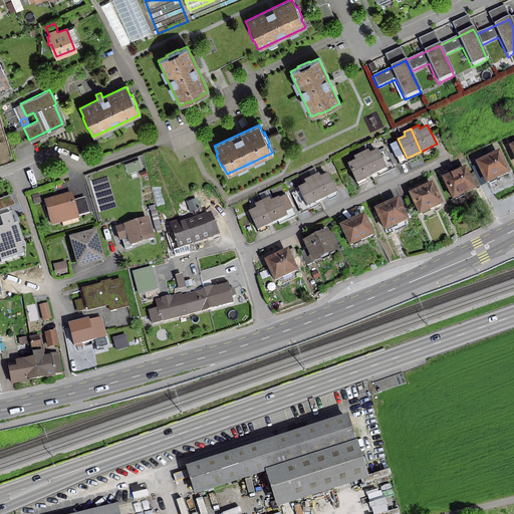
[(369,149),(359,153),(370,176),(387,167),(378,148),(370,152),(369,149)]
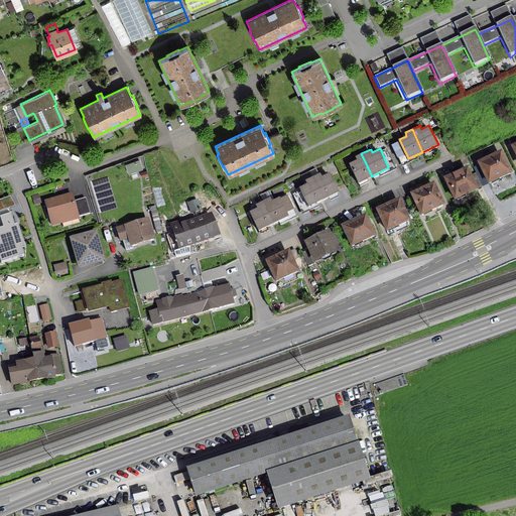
[(357,159),(350,163),(359,182),(372,176),(361,153),(356,156),(357,159)]
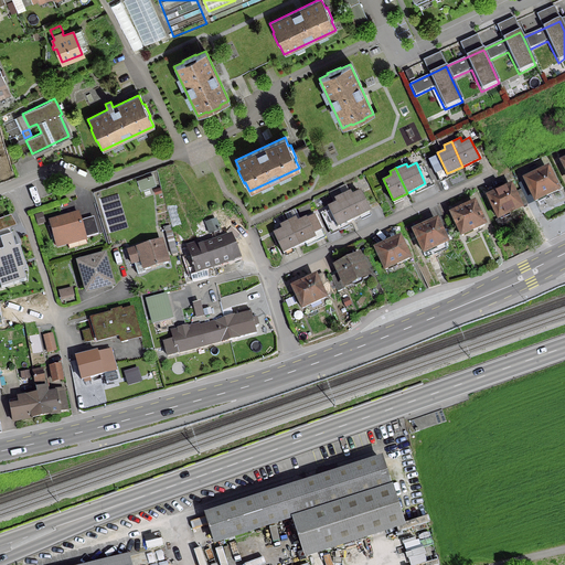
[(546,170),(524,181),(534,202),(557,191),(546,170)]
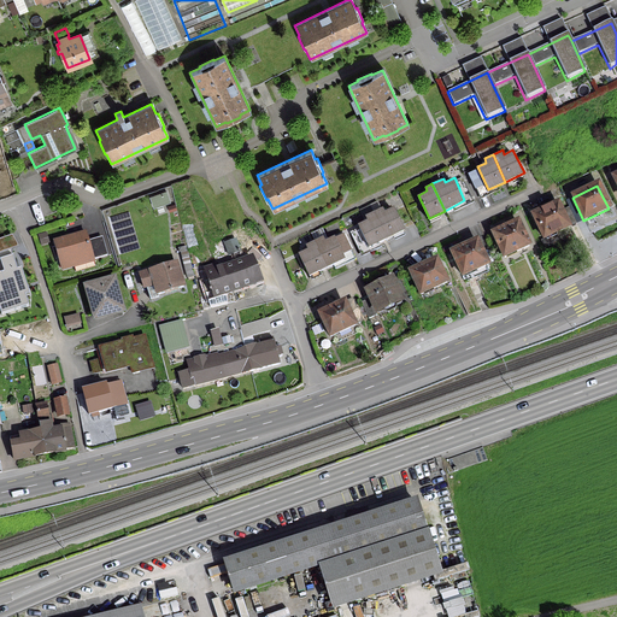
[(171,191),(159,195),(160,201),(164,200),(164,204),(174,200),(184,197),(181,188),(171,191)]
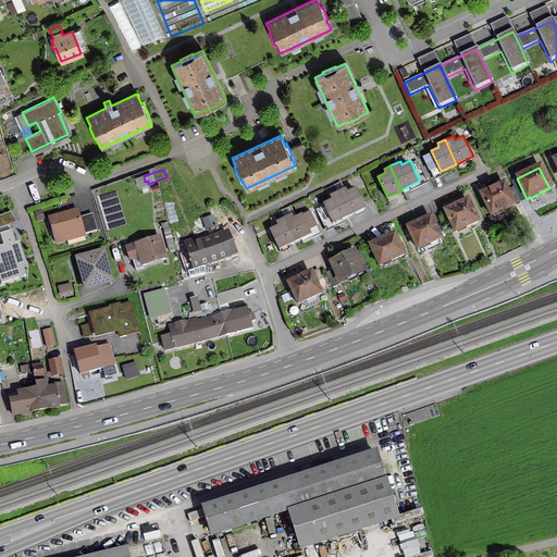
[(503,185),(481,195),(491,217),(505,210),(512,206),(503,185)]
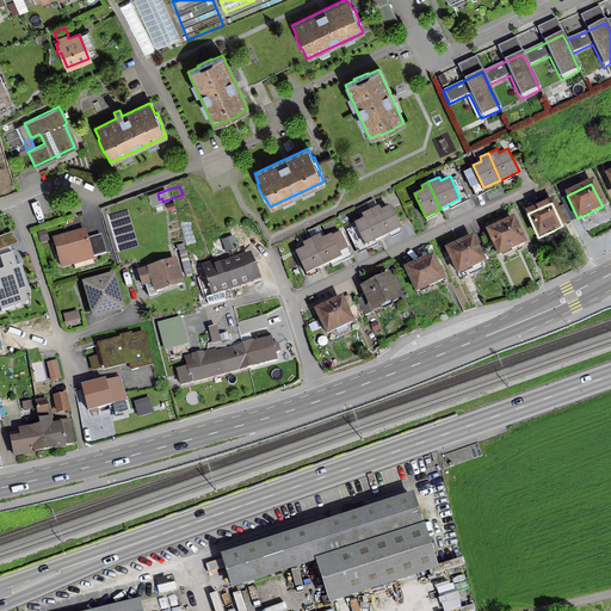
[(380,204),(369,209),(381,236),(400,227),(390,204),(382,208),(380,204)]
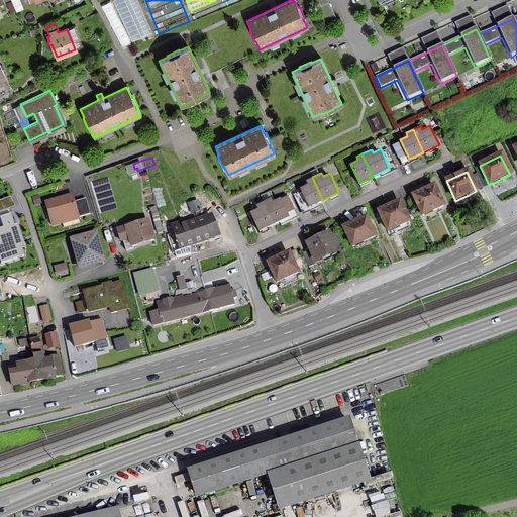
[(308,184),(301,187),(309,206),(322,200),(312,177),(306,180),(308,184)]
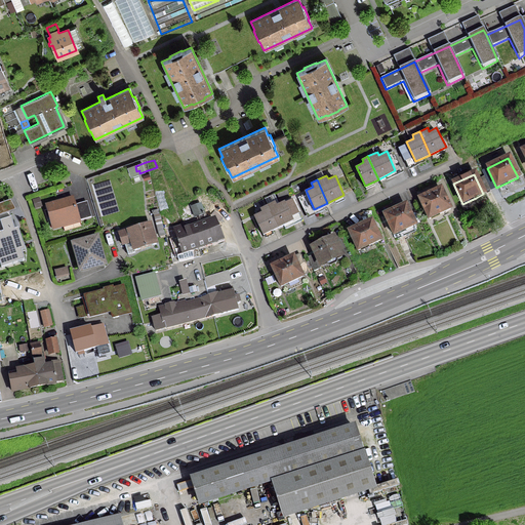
[(440,190),(418,200),(428,219),(440,214),(449,210),(440,190)]
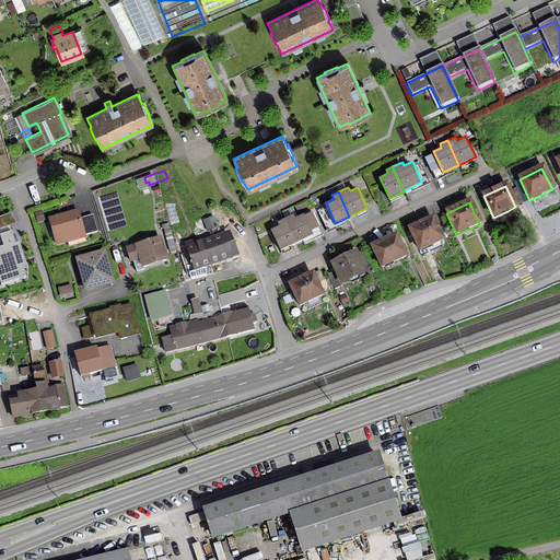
[(294,213),(286,218),(296,243),(314,233),(312,230),(319,226),(313,210),(295,218),(294,213)]
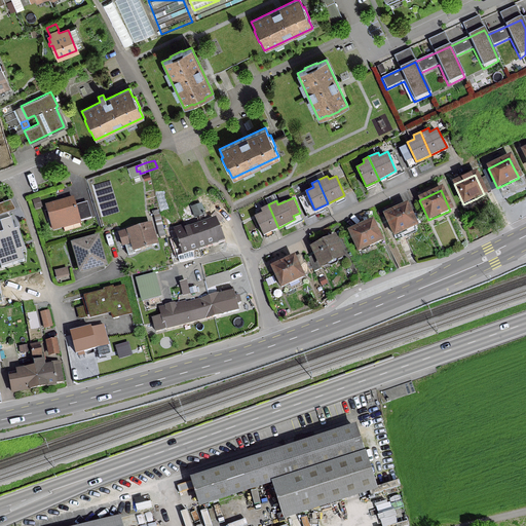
[(0,215),(10,213),(16,209),(10,199),(0,202),(0,215)]
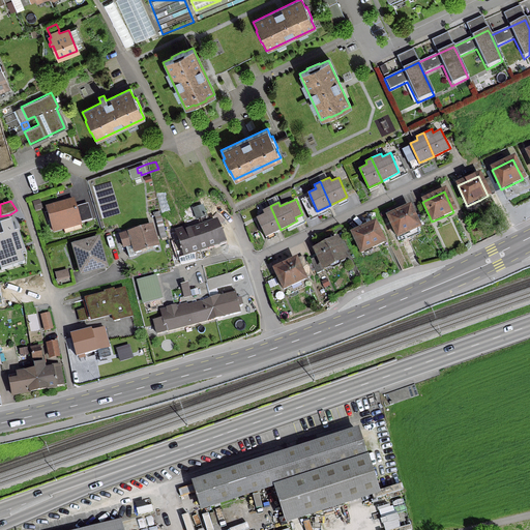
[(74,201),(46,208),(52,231),(62,228),(64,233),(81,228),(79,224),(91,219),(87,206),(76,209),(74,201)]
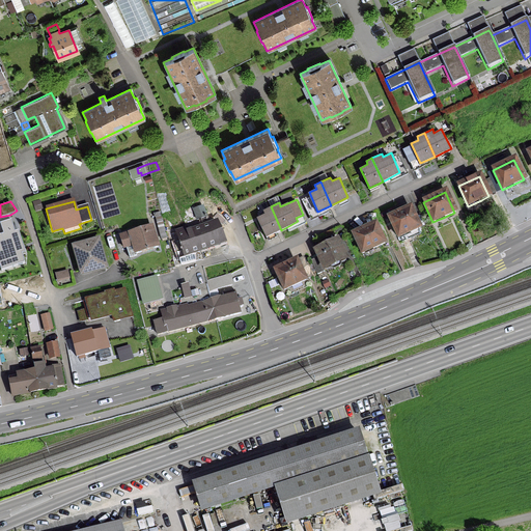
[(266,214),(256,218),(264,238),(281,230),(271,206),(263,210),(266,214)]
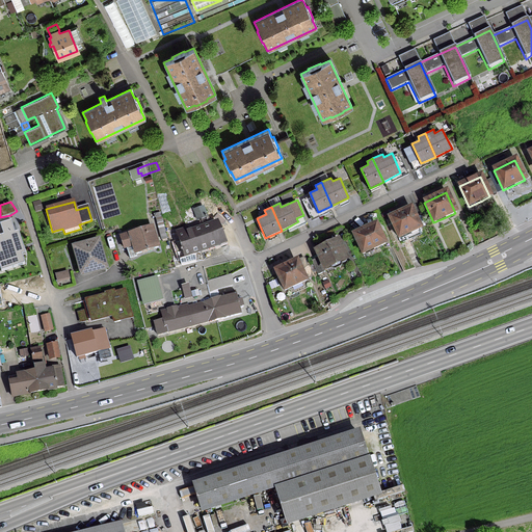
[(391,218),(389,218),(398,239),(409,234),(411,238),(420,235),(418,230),(420,229),(410,208),(390,217),(391,218)]
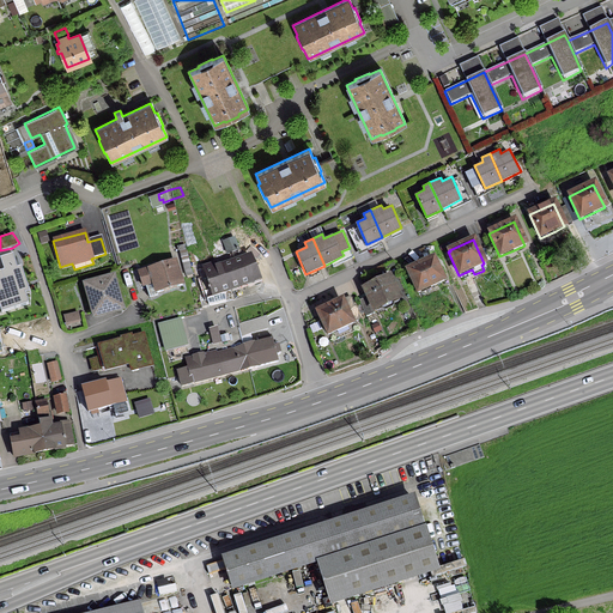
[(12,248),(0,250),(0,302),(2,309),(29,302),(26,293),(30,292),(22,265),(17,266),(12,248)]
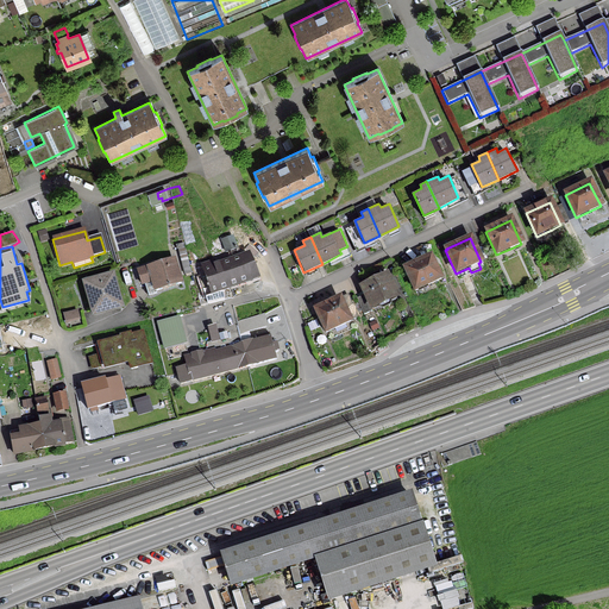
[(198,280),(206,305),(209,303),(224,300),(220,292),(257,280),(248,255),(202,270),(203,277),(198,280)]
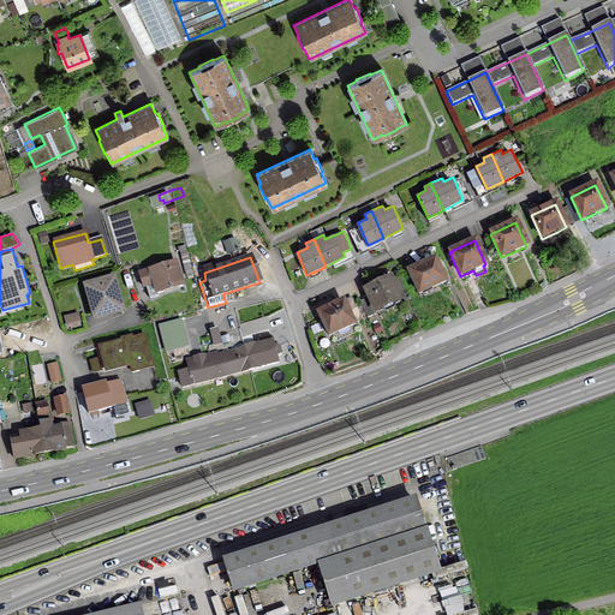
[(434,261),(408,273),(418,294),(445,282),(434,261)]
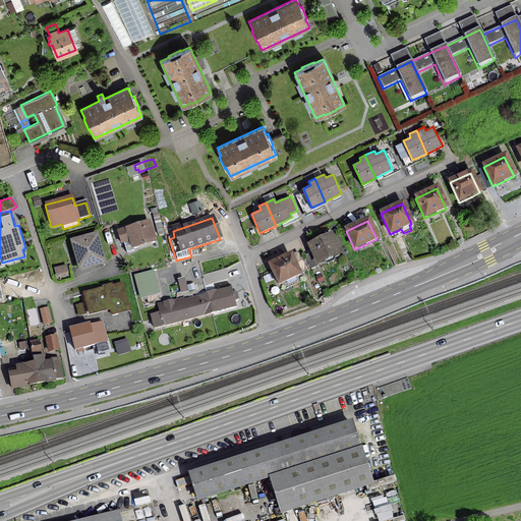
[(148,223),(117,232),(121,243),(130,241),(132,249),(154,242),(148,223)]
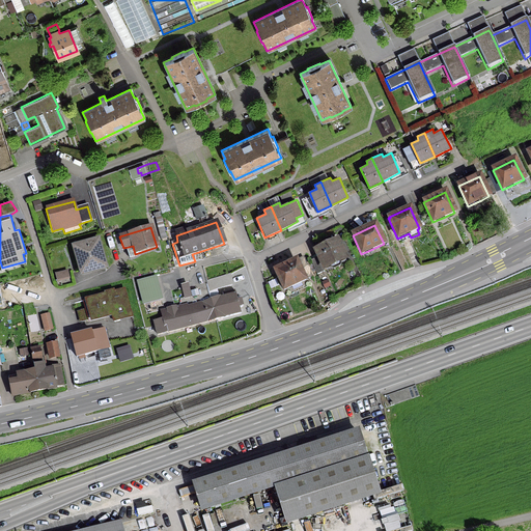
[(340,234),(314,246),(325,268),(351,256),(340,234)]
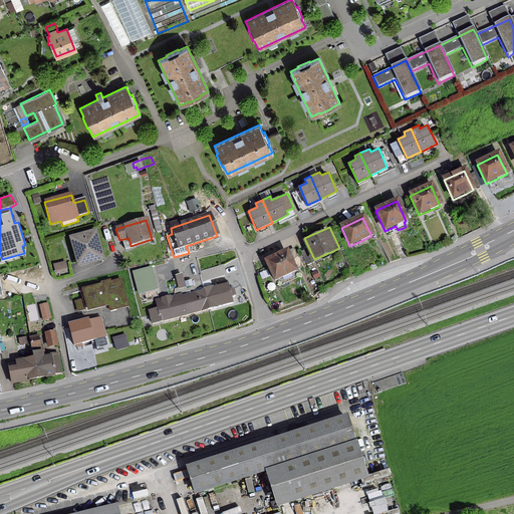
[(94,232),(69,239),(77,264),(101,257),(94,232)]
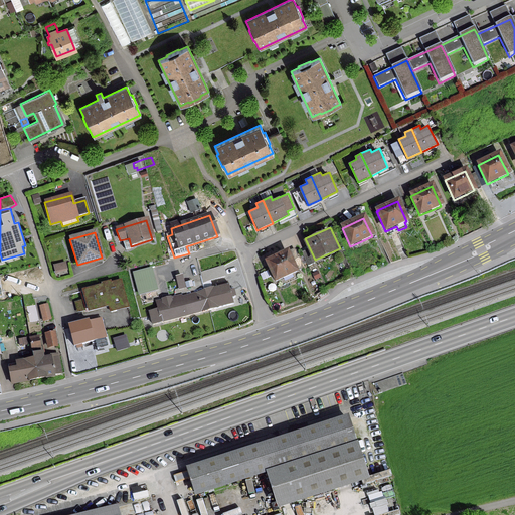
[(289,247),(265,259),(275,282),(299,270),(289,247)]
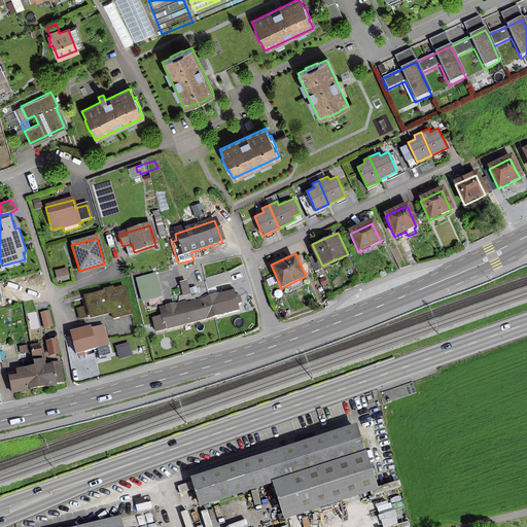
[(315,255),(308,259),(314,273),(321,270),(315,255)]
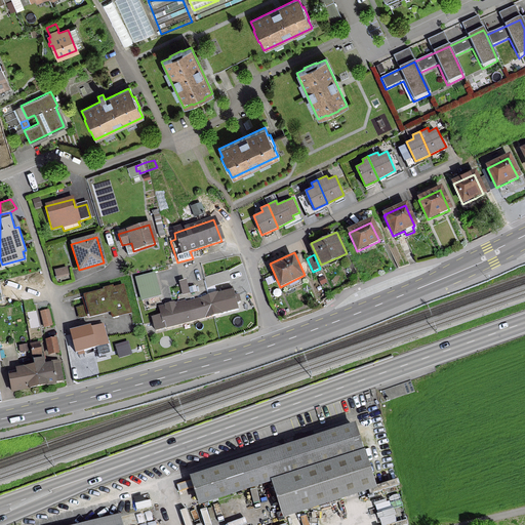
[(66,269),(54,272),(56,278),(68,276),(66,269)]
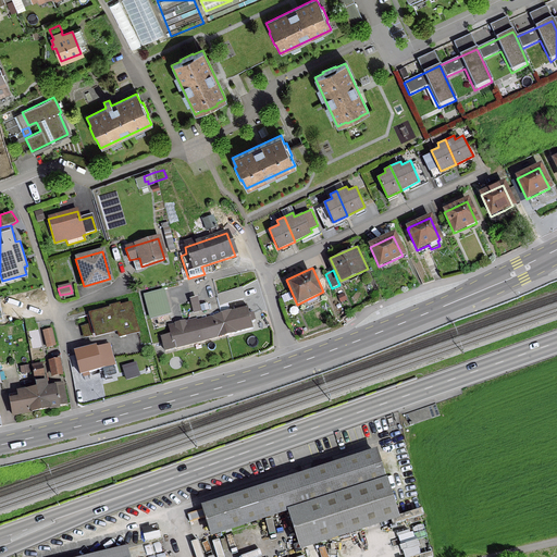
[(86,316),(93,338),(116,332),(119,338),(137,333),(130,304),(86,316)]
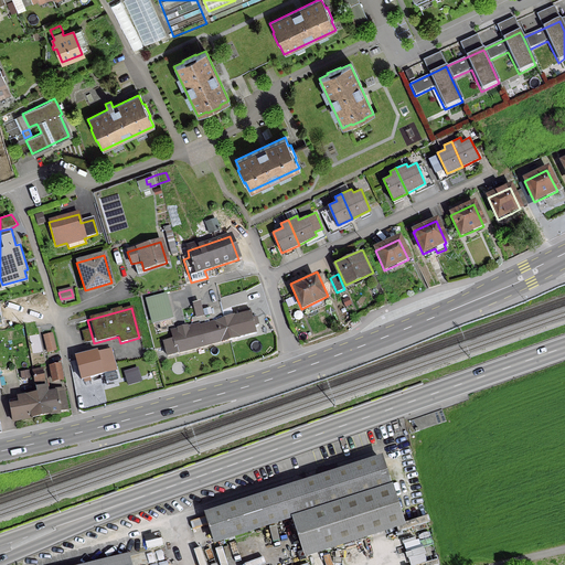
[(251,309),(223,316),(230,340),(256,333),(251,309)]
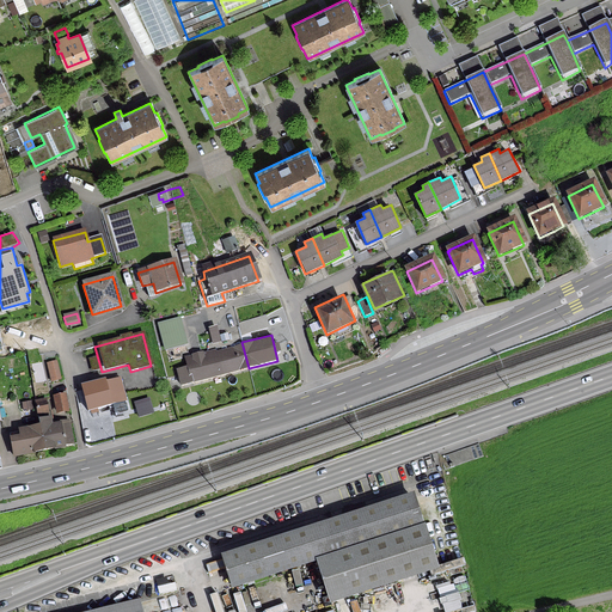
[(188,366),(177,368),(182,386),(249,368),(242,342),(185,356),(188,366)]
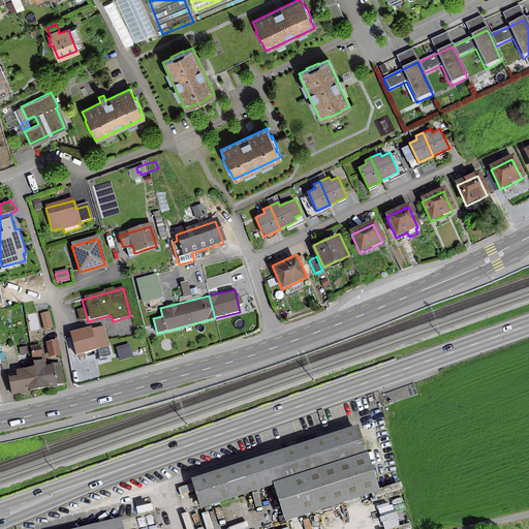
[(48,313),(40,315),(43,330),(51,329),(48,313)]
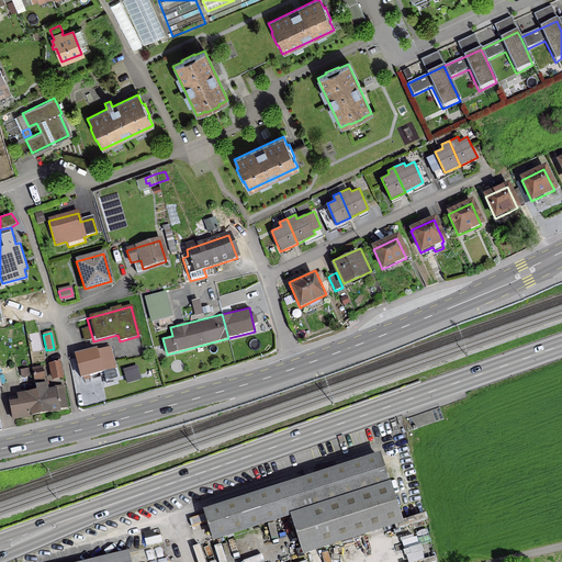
[(109,348),(75,357),(80,378),(114,369),(109,348)]
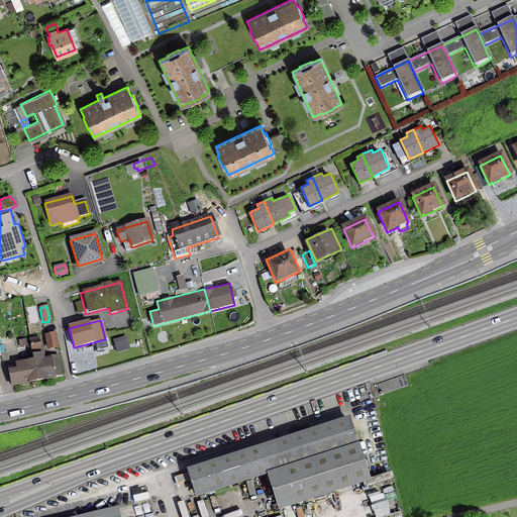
[(116,330),(108,332),(110,339),(117,337),(116,330)]
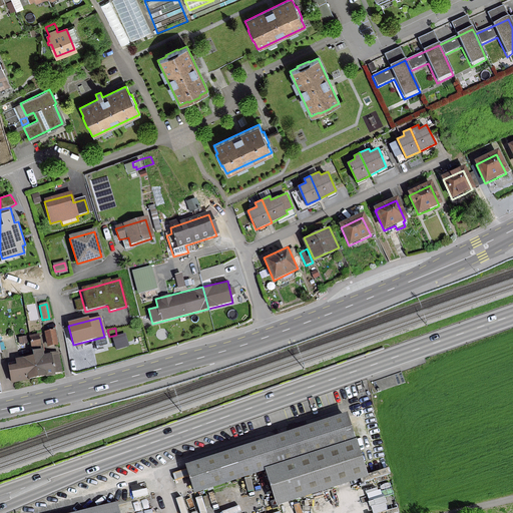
[(47,346),(56,344),(53,332),(45,333),(47,346)]
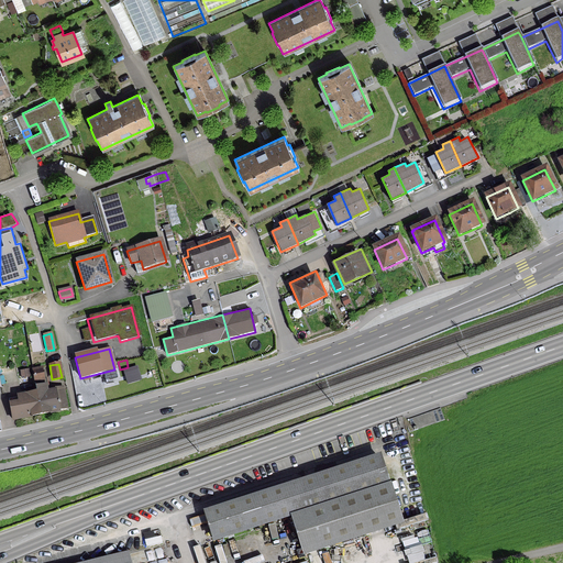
[(32,371),(36,395),(40,415),(65,410),(62,389),(48,393),(46,379),(44,379),(42,368),(32,371)]
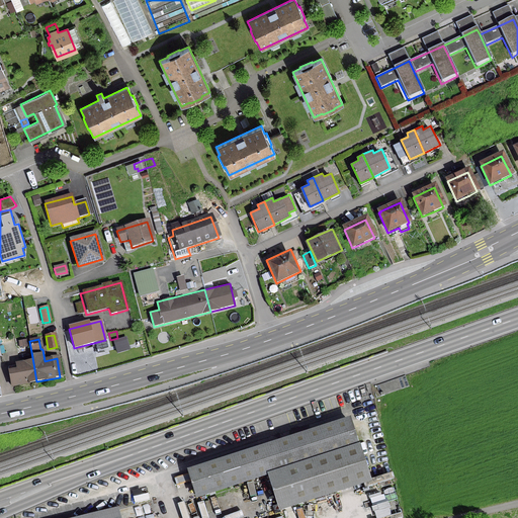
[(33,363),(7,368),(11,386),(36,381),(33,363)]
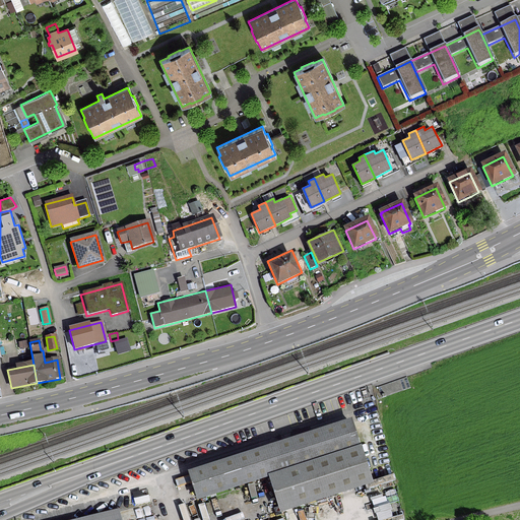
[(197,500),(269,476),(358,448),(349,424),(189,475),(197,500)]
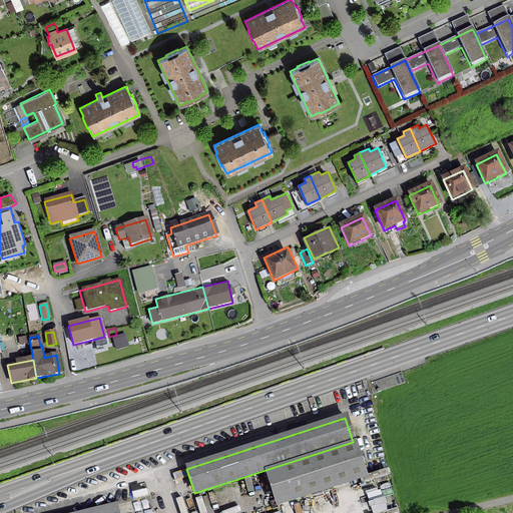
[(353,442),(266,470),(277,505),(364,477),(353,442)]
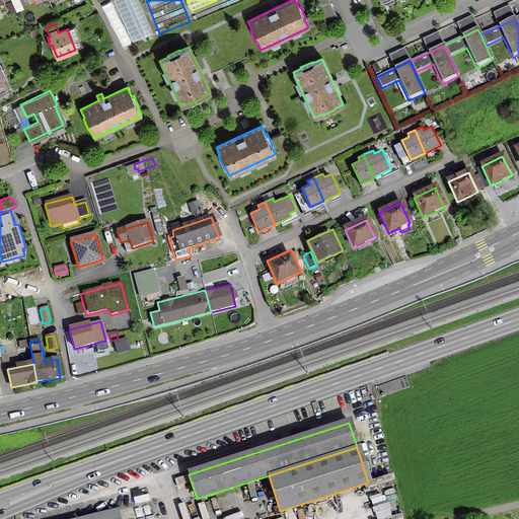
[(120,518),(118,509),(77,518),(120,518)]
